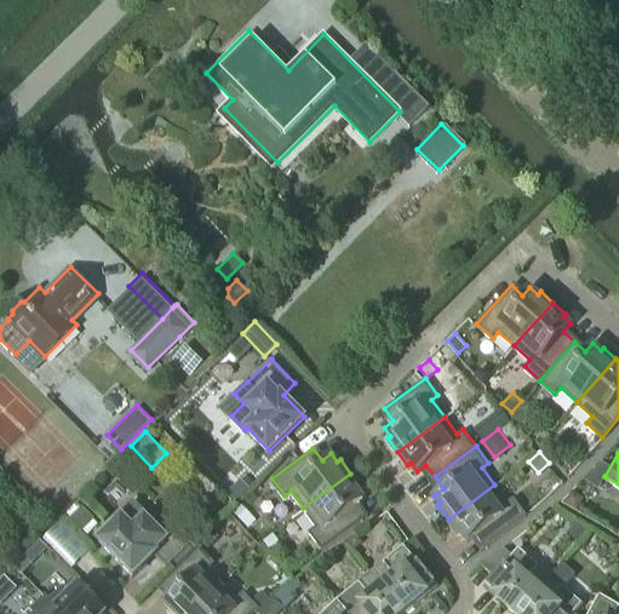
[(350,474),(303,508),(316,524),(310,531),(322,547),(364,516),(355,504),(364,498),(357,488),(360,487),(350,474)]
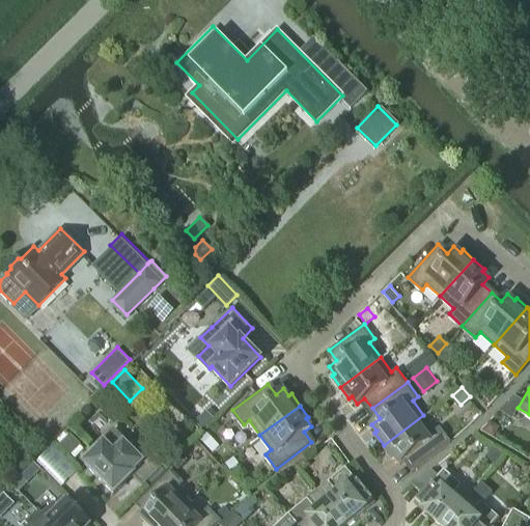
[(195,418),(203,426),(215,415),(206,407),(195,418)]
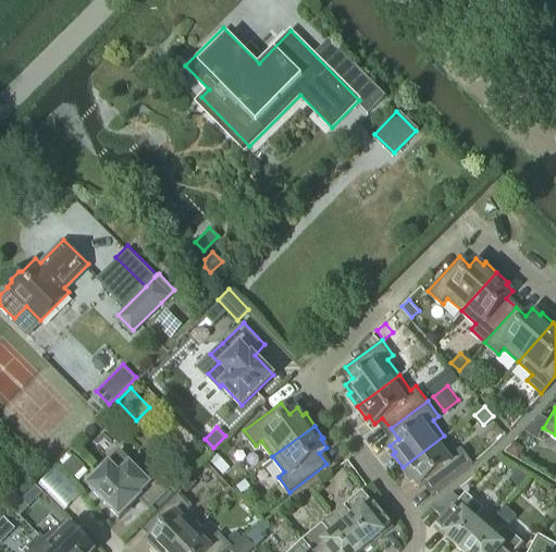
[(444,436),(403,467),(411,479),(414,477),(420,485),(428,478),(436,489),(473,462),(461,446),(456,451),(444,436)]
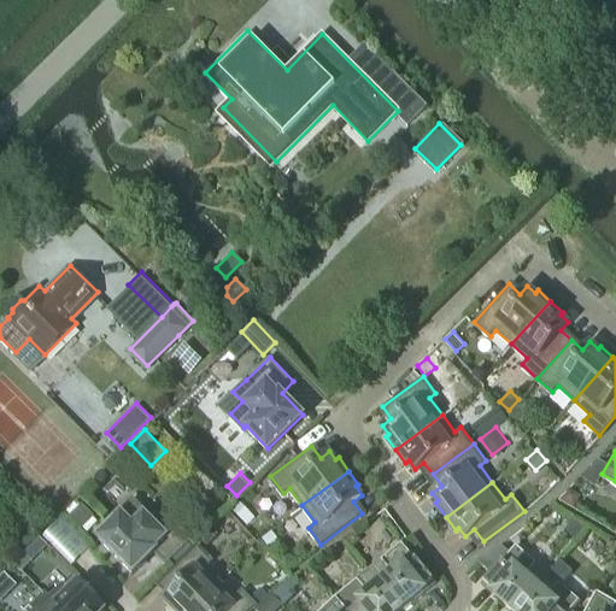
[(570,487),(564,499),(576,506),(582,494),(570,487)]
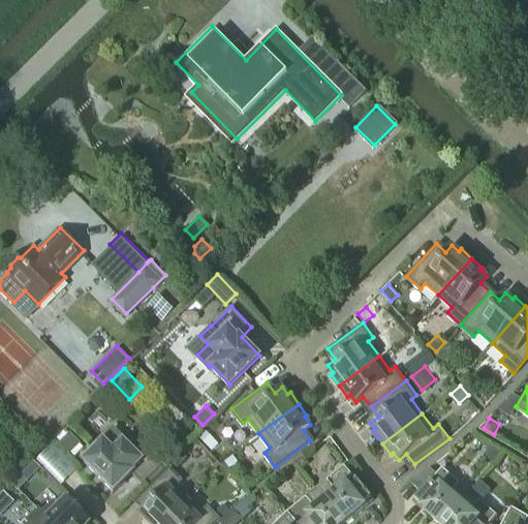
[(143,481),(163,460),(144,440),(134,451),(125,441),(127,439),(115,427),(102,439),(104,441),(85,460),(114,489),(133,470),(143,481)]
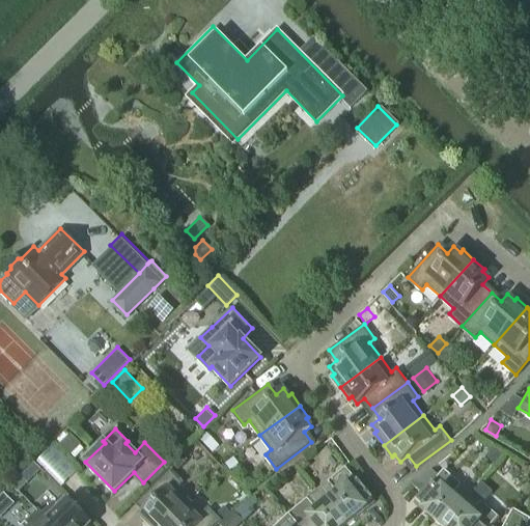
[(71,431),(60,441),(68,449),(80,440),(71,431)]
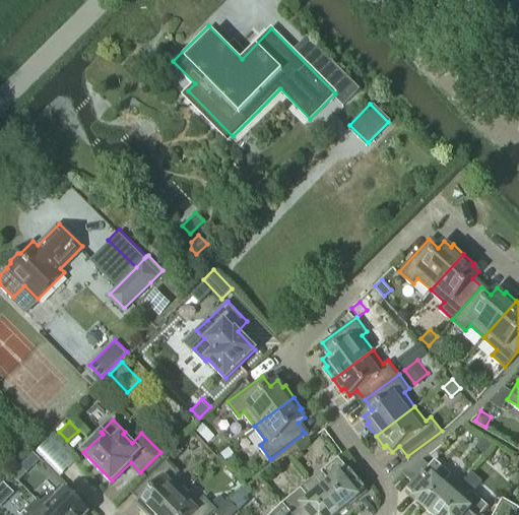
[(484,451),(496,440),(484,434),(476,442),(484,451)]
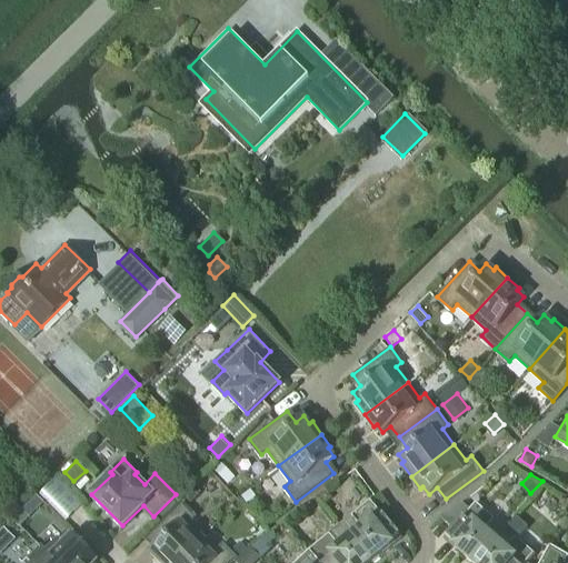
[(191,500),(200,491),(196,486),(187,495),(191,500)]
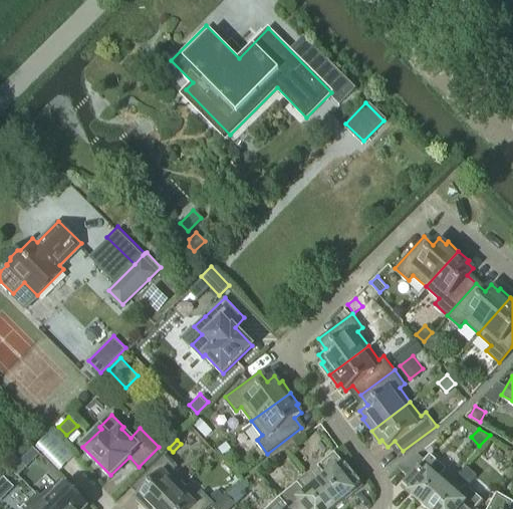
[(224,452),(232,446),(227,440),(219,446),(224,452)]
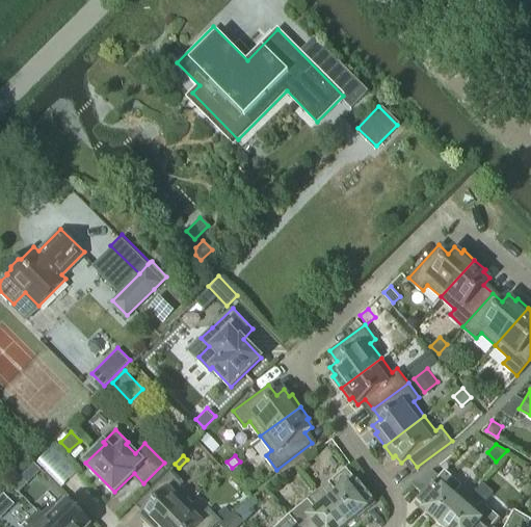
[(311,464),(306,456),(297,463),(303,470),(311,464)]
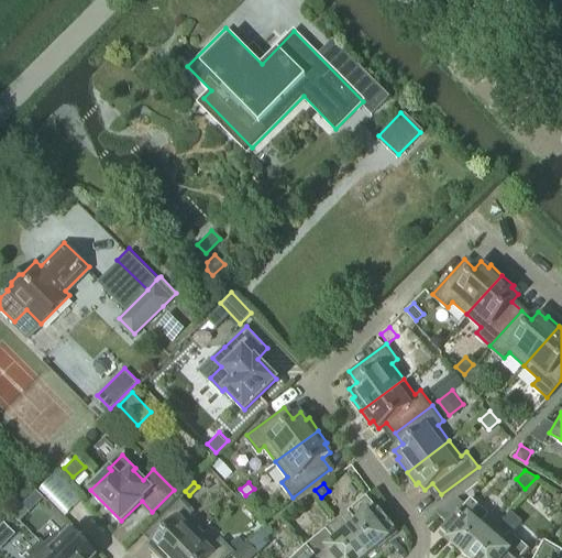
[(337,517),(367,555),(379,544),(378,543),(396,528),(367,493),(337,517)]
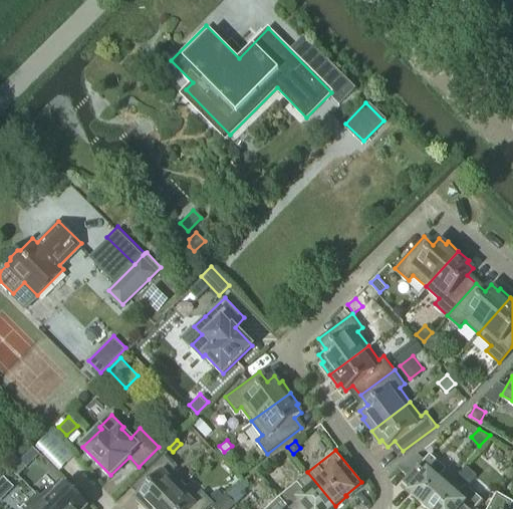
[(144,508),(157,508),(185,482),(173,469),(178,465),(165,452),(135,482),(144,491),(137,497),(143,503),(141,506),(144,508)]
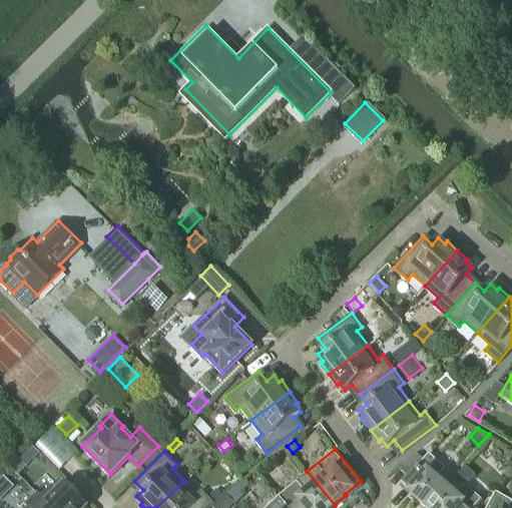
[(417,497),(428,507),(465,464),(465,463),(456,474),(429,451),(403,482),(418,495),(417,497)]
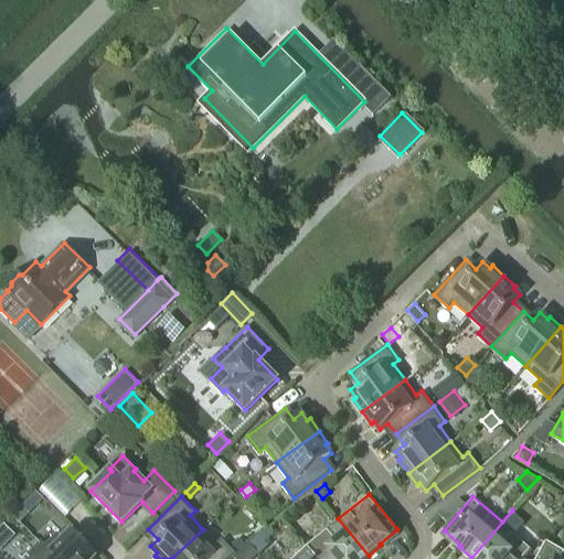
[(23,503),(13,512),(21,519),(30,509),(23,503)]
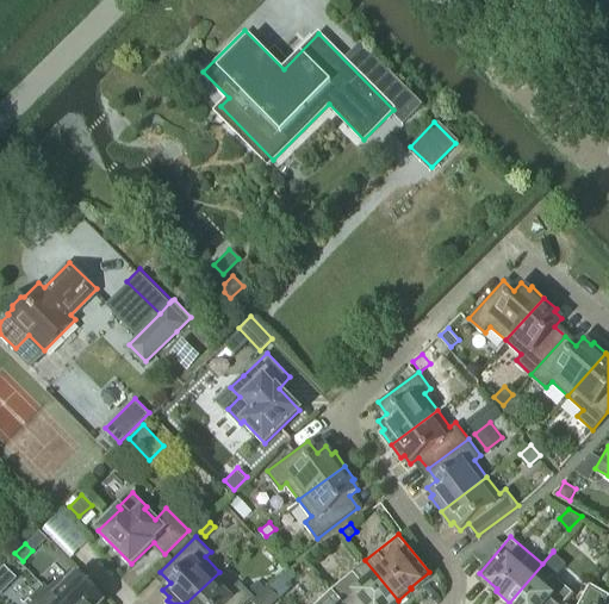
[(553,552),(509,603),(510,603),(564,603),(575,592),(555,574),(566,562),(553,552)]
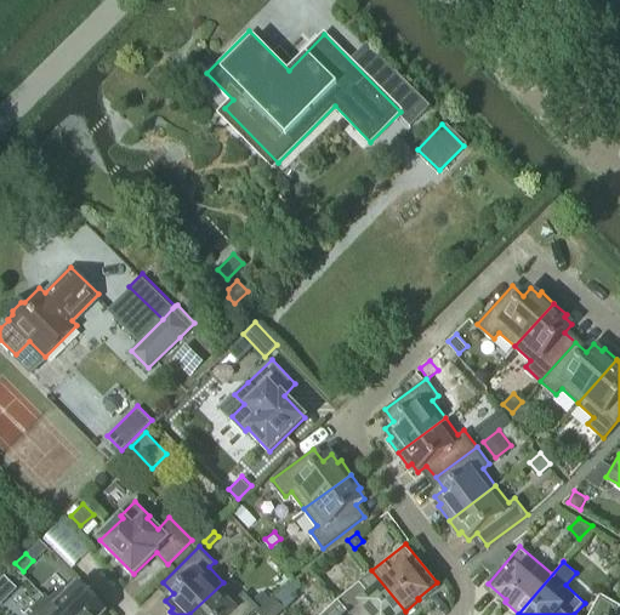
[(399,614),(405,611),(371,570),(337,598),(352,614),(399,614)]
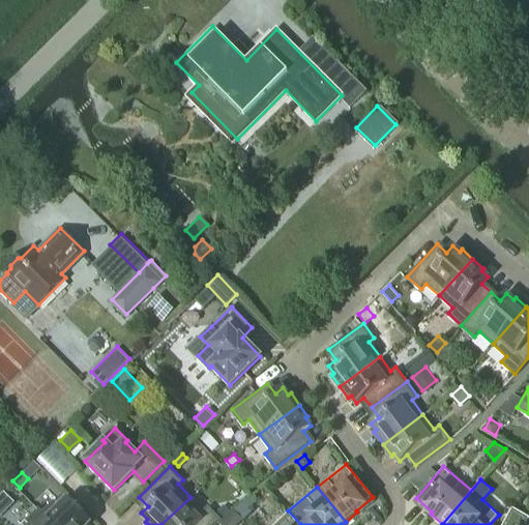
[(5,488),(0,493),(0,515),(16,499),(5,488)]
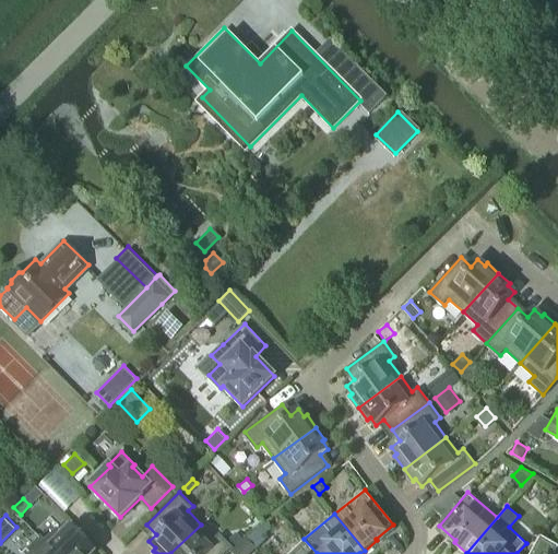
[(271,517),(263,522),(261,525),(246,534),(257,545),(265,537),(262,533),(266,530),(272,525),(271,517)]
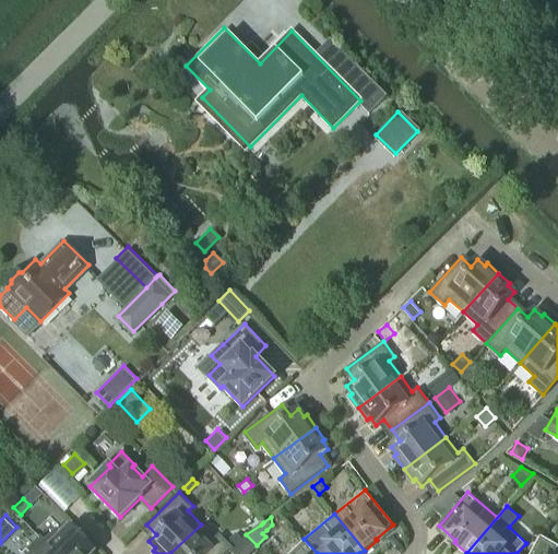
[(44,539),(59,553),(93,553),(96,552),(67,522),(60,528),(58,526),(46,538),(44,539)]
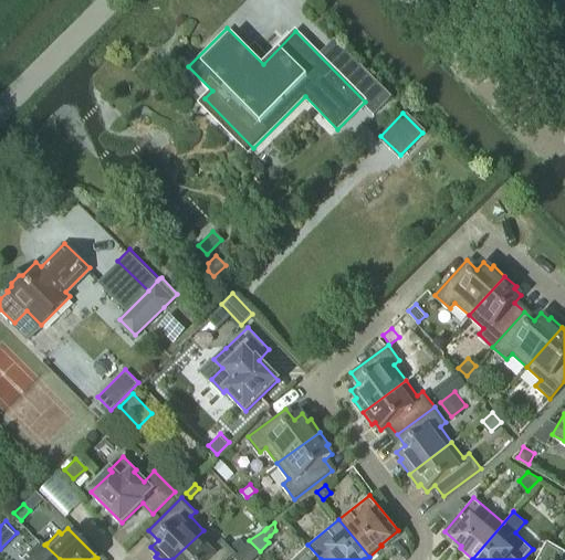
[(203,530),(173,559),(228,559),(237,552),(230,546),(222,538),(217,543),(203,530)]
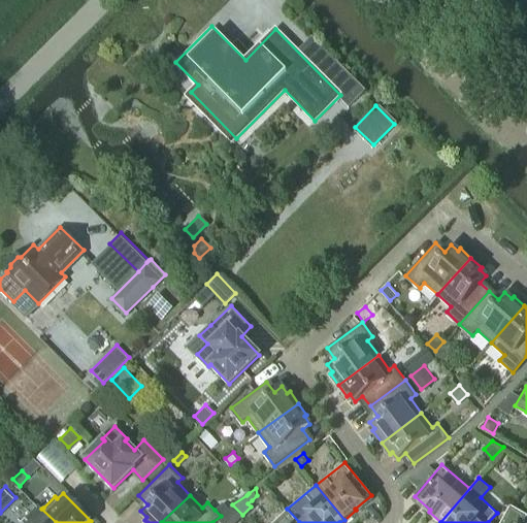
[(223,500),(215,510),(221,516),(230,507),(223,500)]
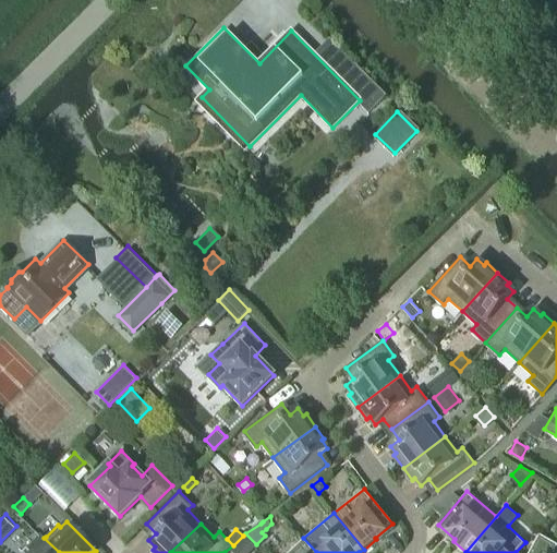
[(31,551),(27,552),(59,552),(44,538),(46,537),(41,532),(27,547),(31,551)]
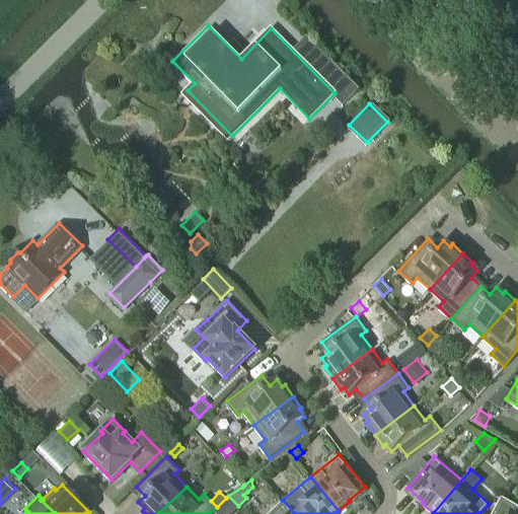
[(226,498),(217,507),(215,509),(219,513),(230,513),(238,506),(228,496),(226,498)]
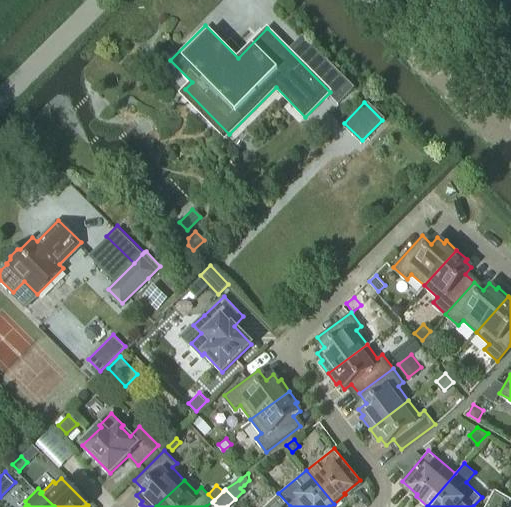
[(510,505),(508,504),(510,500),(510,497),(495,489),(485,506),(510,506),(510,505)]
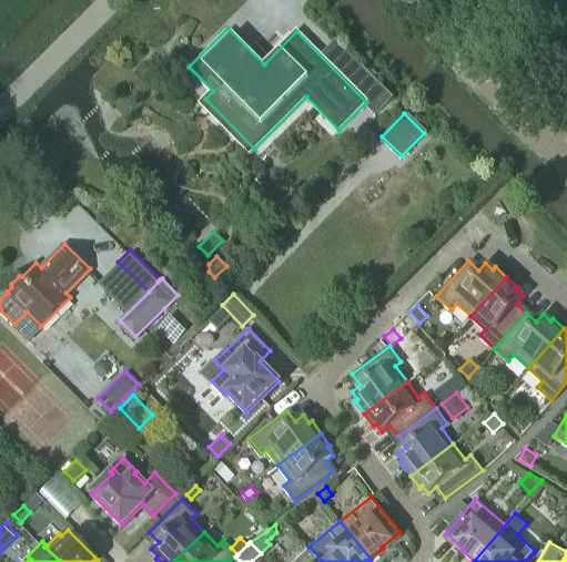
[(322,561),(309,547),(292,561),(322,561)]
